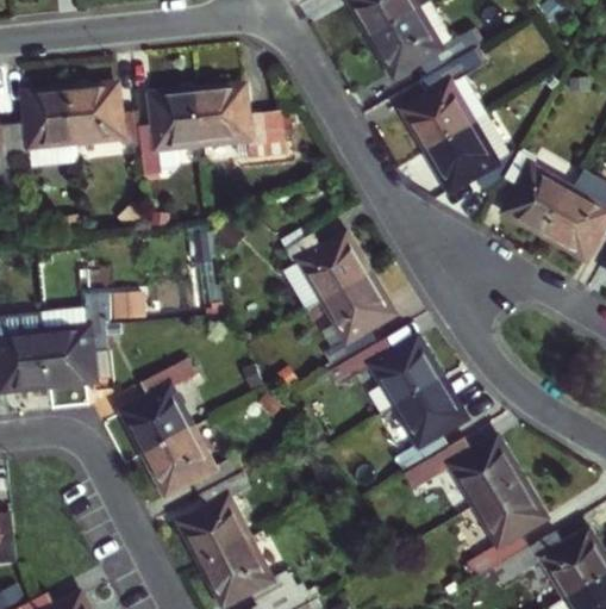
[(350,0),(372,36),(429,2),(428,0),(350,0)]
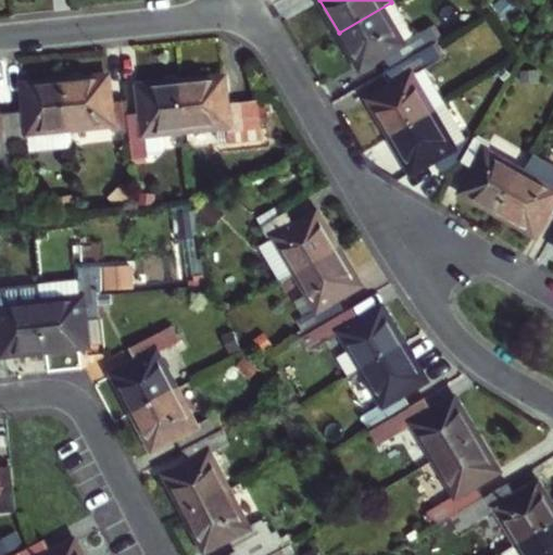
[(391,2),(339,33),(360,68),(382,57),(390,70),(431,46),(435,43),(438,42),(438,41),(429,27),(412,38),(391,2)]
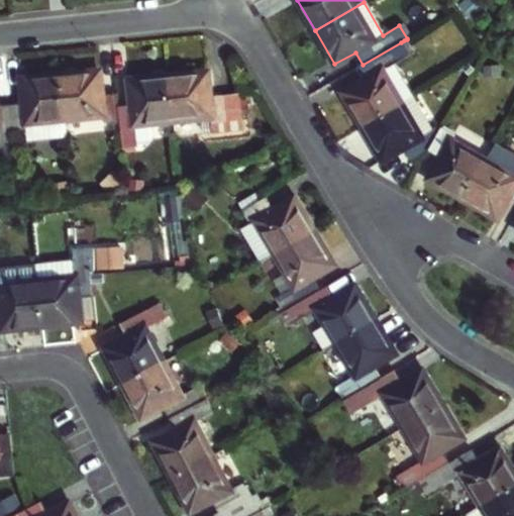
[(402,24),(399,25),(407,38),(410,36),(402,24)]
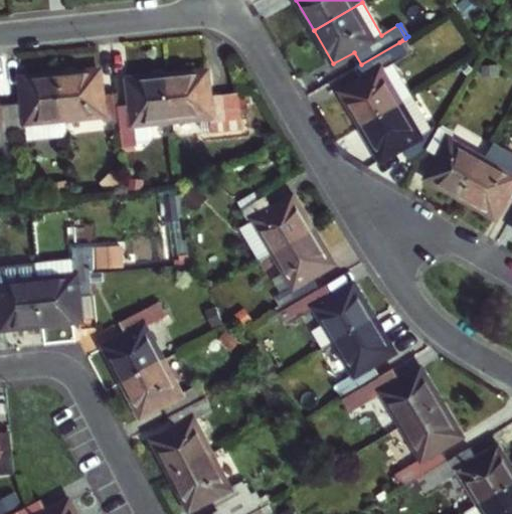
[(407,55),(410,53),(402,40),(399,42),(407,55)]
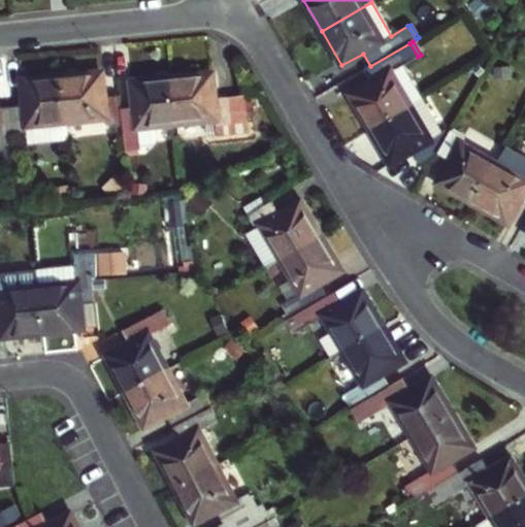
[(418,57),(409,43),(370,66),(363,70),(370,83),(350,95),(370,130),(421,100),(401,66),(418,57)]
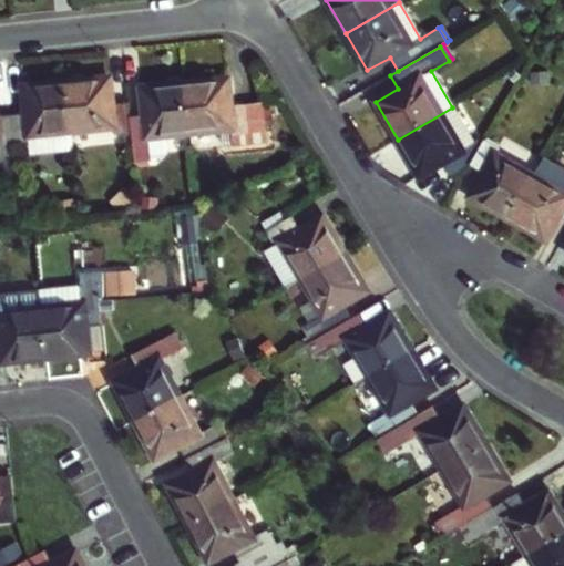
[(113,133),(130,131),(127,115),(126,102),(111,104),(109,78),(65,82),(71,131),(112,126),(113,133)]
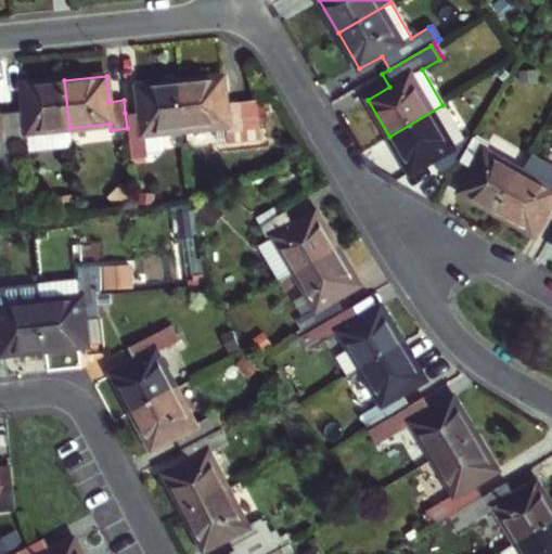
[(222,77),(180,81),(184,130),(216,127),(226,126),(227,142),(260,140),(256,100),(225,103),(222,77)]
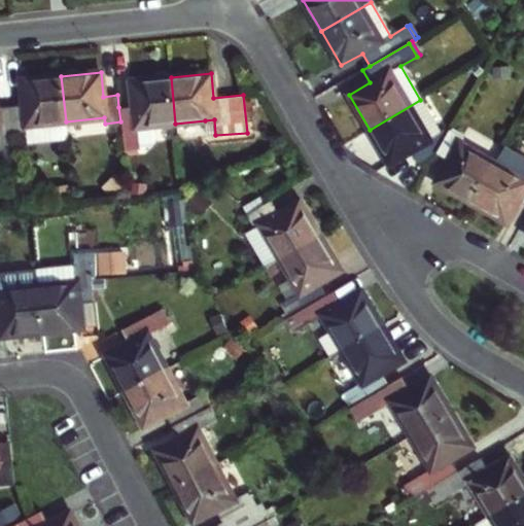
[(27,125),(66,121),(61,76),(21,80),(24,104),(9,106),(12,133),(28,131),(27,125)]
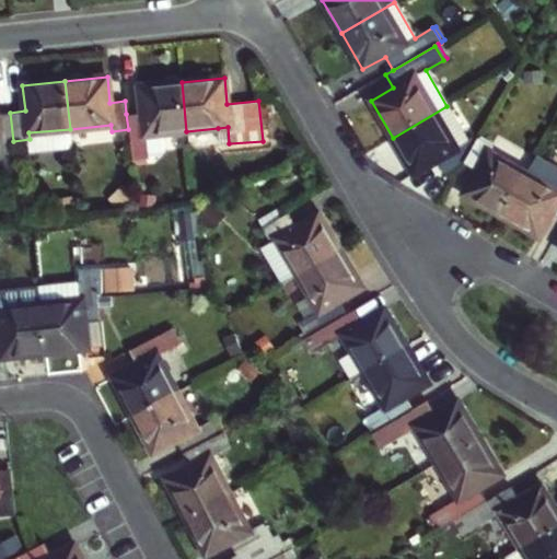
[(141,113),(126,114),(128,129),(131,160),(148,158),(146,136),(186,131),(182,82),(139,86),(141,113)]
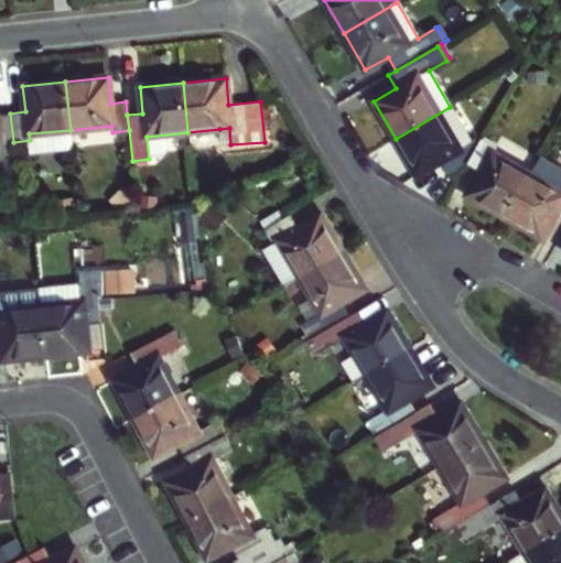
[(471,142),(450,107),(396,139),(417,175),(440,163),(448,176),(466,165),(478,143),(474,141),(471,142)]
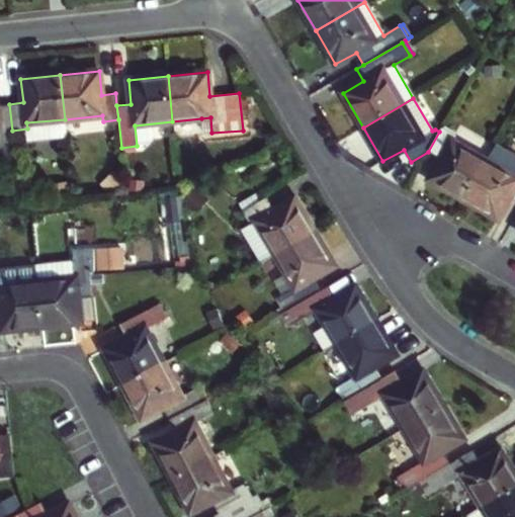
[(15,156),(12,131),(9,104),(0,105),(0,157),(8,157),(15,156)]
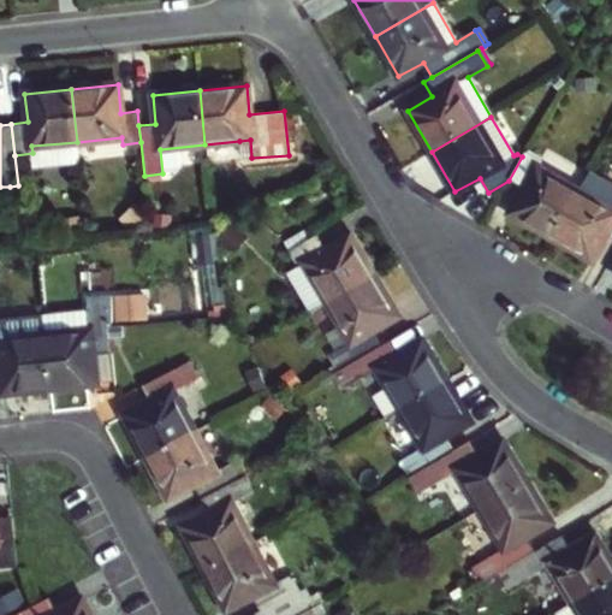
[(239,141),(242,159),(251,158),(250,140),(239,141)]
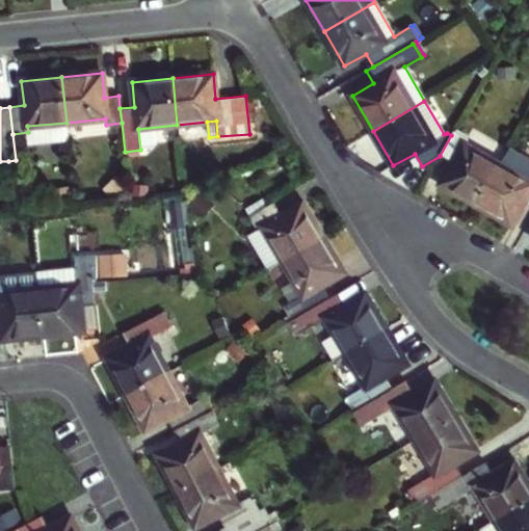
[(440,185),(475,206),(498,165),(465,145),(468,140),(453,132),(451,135),(440,156),(452,163),(440,185)]
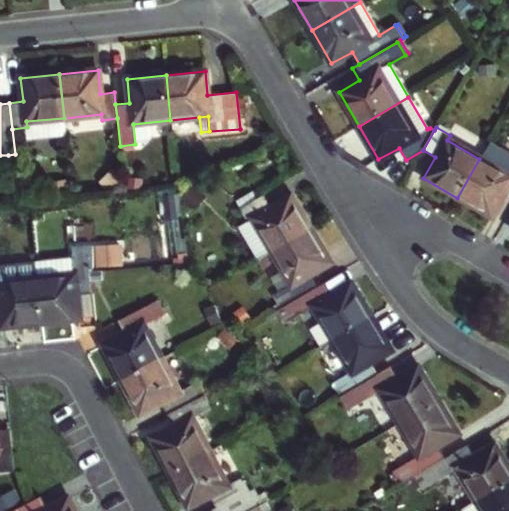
[(503,196),(508,200),(508,176),(479,159),(457,198),(491,217),(503,196)]
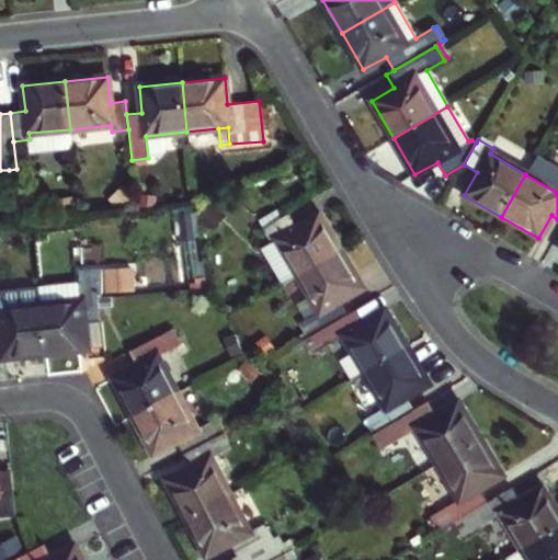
[(262,249),(282,284),(298,275),(340,251),(318,215),(295,228),(287,214),(262,228),(271,243),(262,249)]
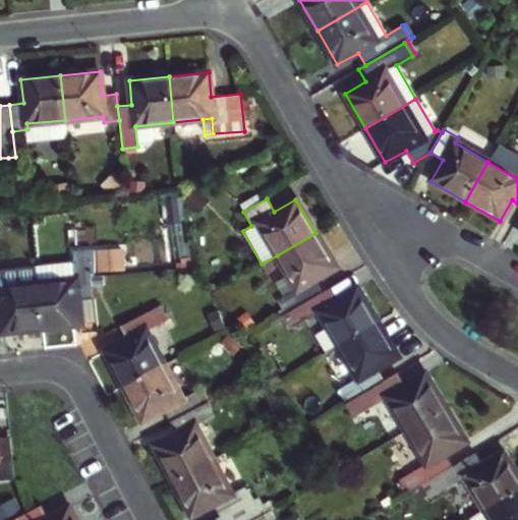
[(305,301),(322,292),(314,280),(335,268),(315,233),(277,255),(296,289),(277,300),(285,313),(305,301)]
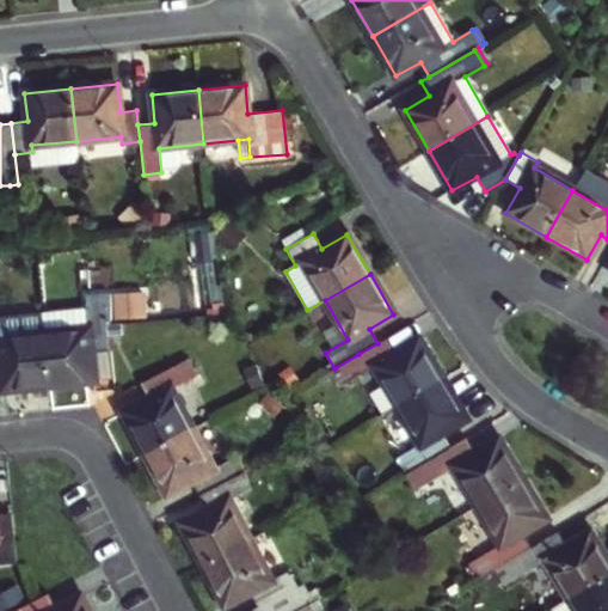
[(85,309),(41,312),(48,385),(94,380),(91,352),(108,350),(105,325),(105,321),(110,321),(110,293),(85,294),(85,309)]
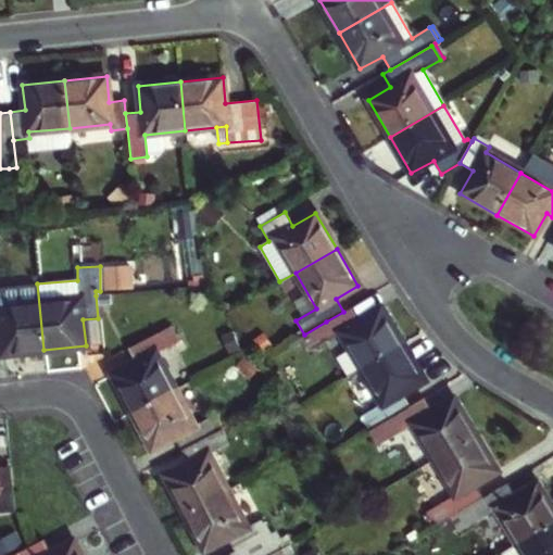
[(0,341),(1,354),(44,350),(37,284),(0,288),(0,341)]
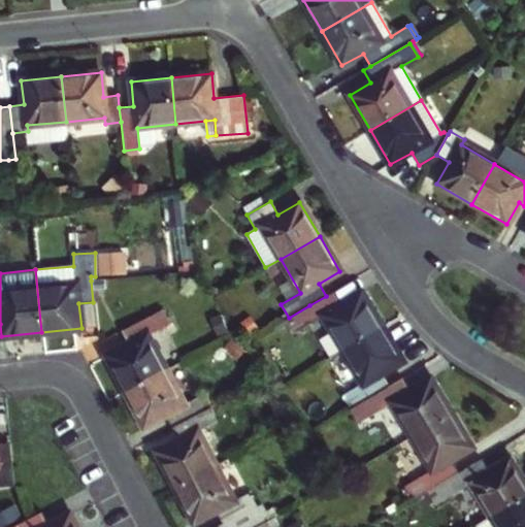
[(323,317),(342,351),(382,327),(361,293),(340,304),(332,292),(326,296),(309,305),(289,318),(284,320),(292,334),(323,317)]
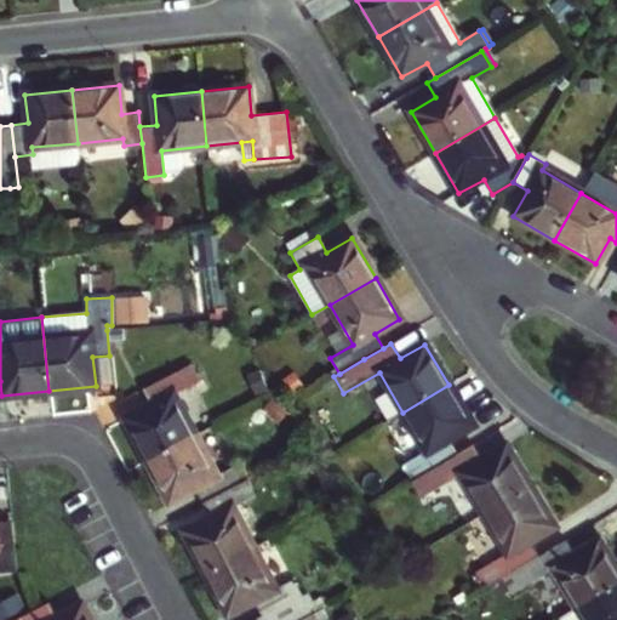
[(92,357),(96,386),(113,385),(109,356),(92,357)]
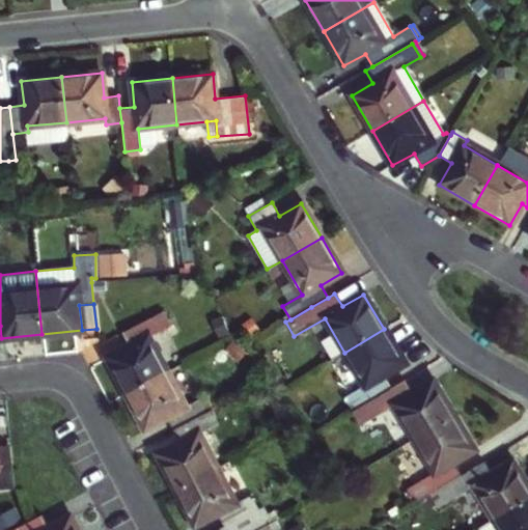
[(106,357),(124,393),(166,371),(148,337),(170,326),(163,311),(121,332),(129,345),(106,357)]
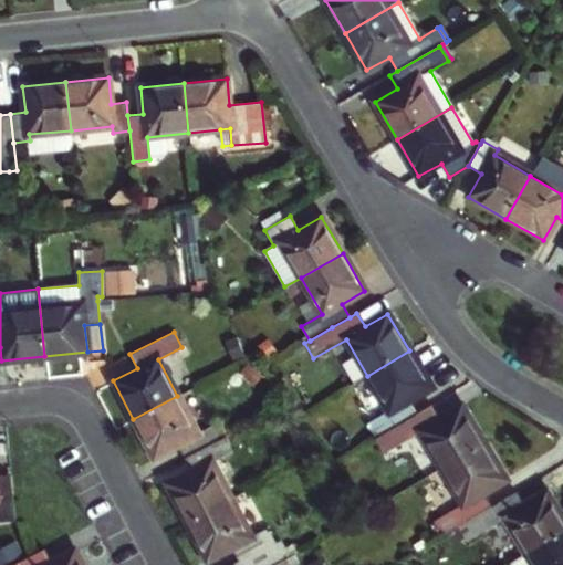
[(431,388),(409,351),(367,376),(388,411),(366,425),(374,439),(416,415),(408,401),(431,388)]
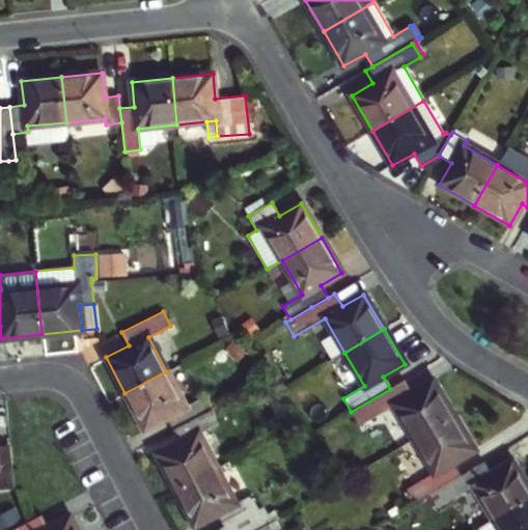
[(184,406),(166,371),(124,393),(144,428),(165,417),(171,429),(211,410),(203,395),(184,406)]
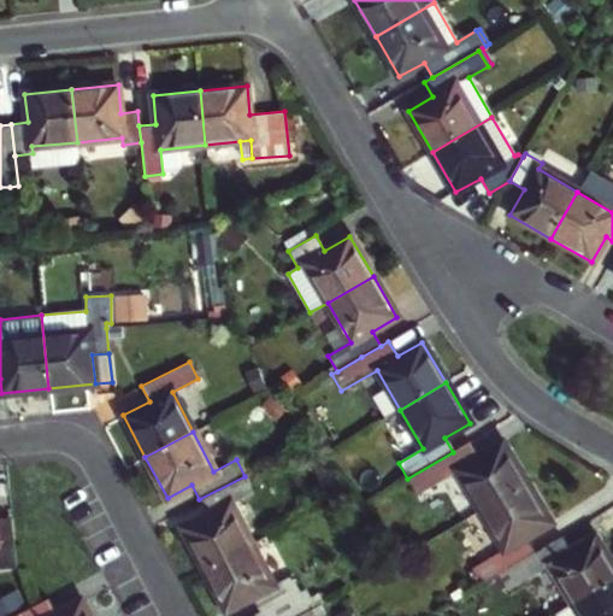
[(469,443),(453,452),(407,479),(417,496),(458,471),(481,511),(526,484),(502,443),(477,457),(469,443)]
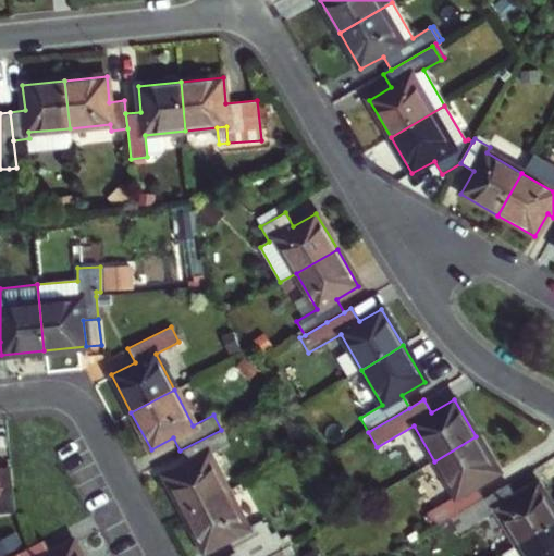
[(229,444),(221,430),(180,451),(187,464),(164,476),(184,514),(226,491),(208,455),(229,444)]
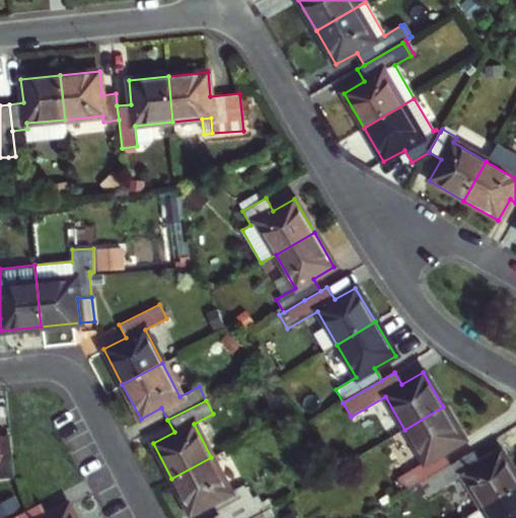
[(462,441),(443,407),(404,430),(424,462),(396,477),(404,492),(419,484),(449,465),(442,453),(462,441)]
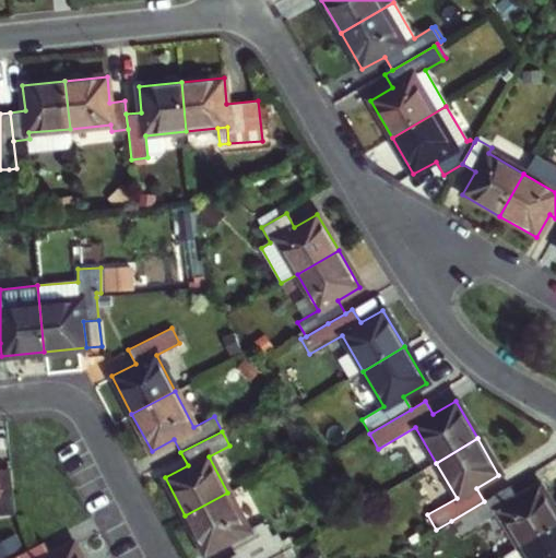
[(0,514),(13,514),(12,498),(9,469),(0,469),(0,514)]
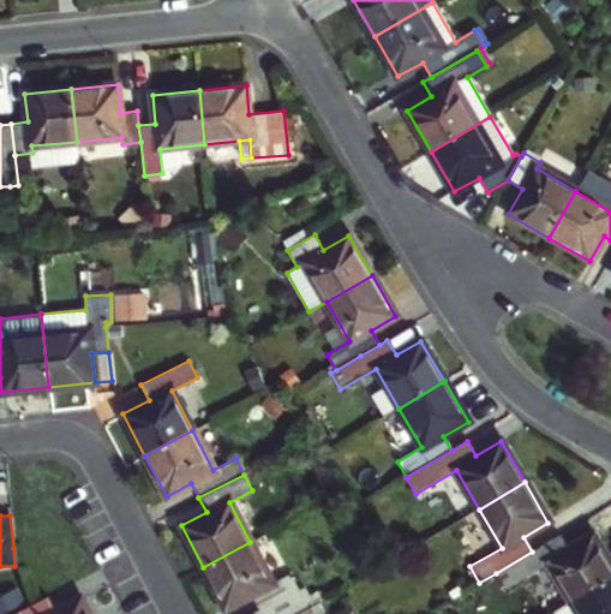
[(570,602),(610,578),(610,567),(592,536),(568,550),(558,535),(532,552),(496,573),(505,589),(547,564),(570,602)]
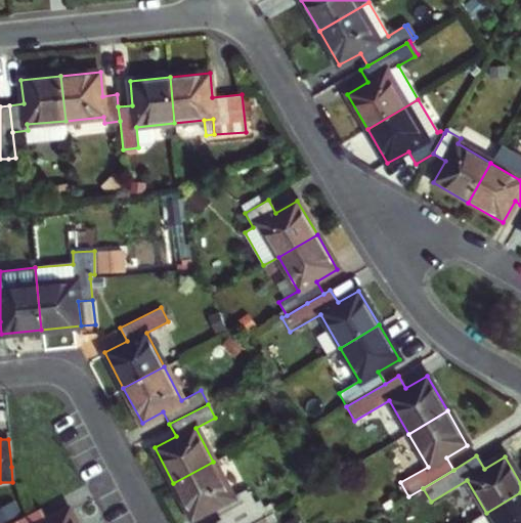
[(230,496),(213,462),(173,483),(191,518),(213,508),(219,520),(244,508),(236,493),(230,496)]
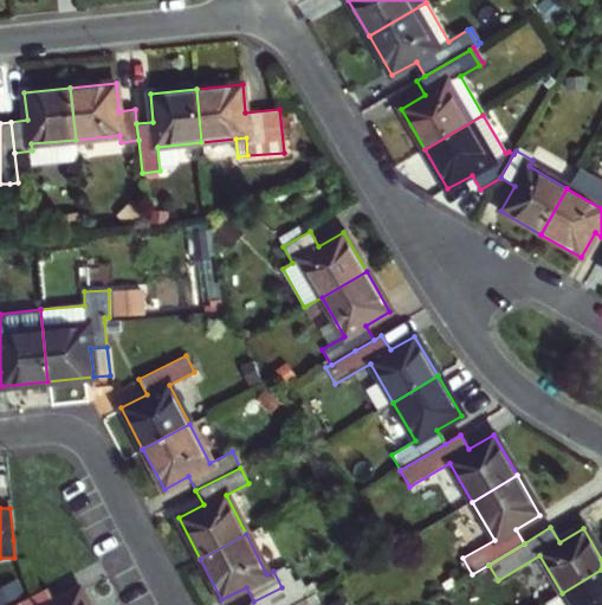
[(601,604),(601,570),(562,593),(545,604),(601,604)]
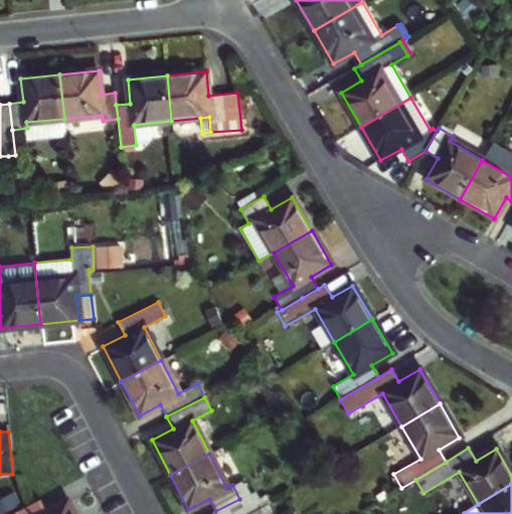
[(73,513),(67,500),(45,511),(39,499),(32,502),(8,513),(73,513)]
